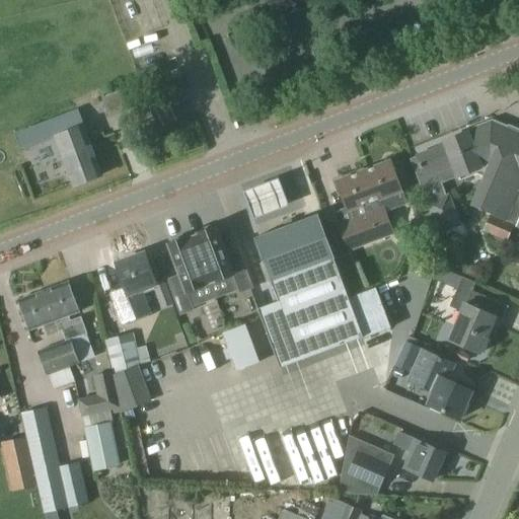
[(108,119),(186,89),(177,69),(101,97),(101,100),(108,119)]
